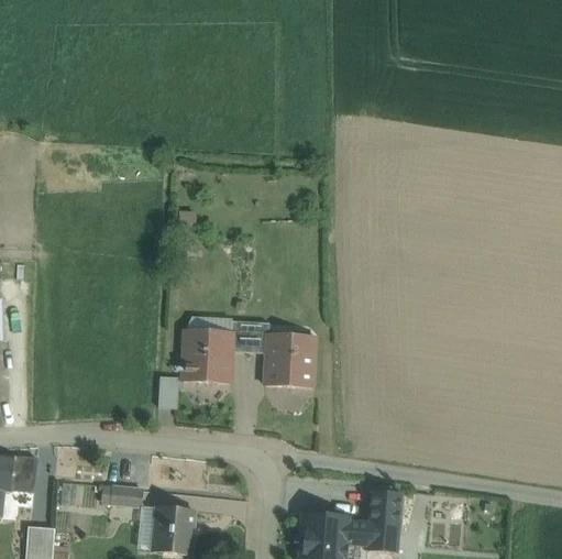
[(249,320),(230,319),(230,330),(231,330),(230,350),(248,351),(249,320)]
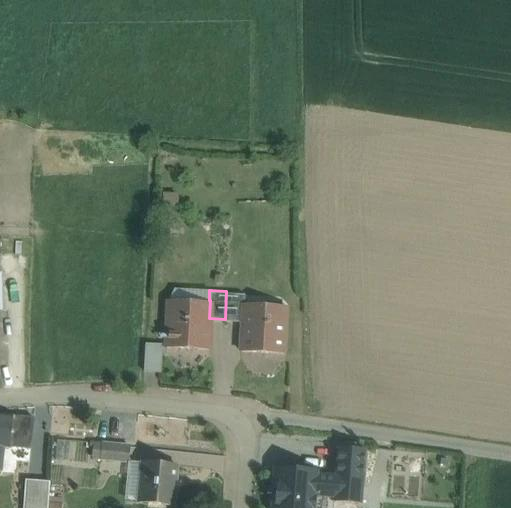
[(244,292),(226,291),(225,319),(241,320),(242,302),(243,302),(244,292)]
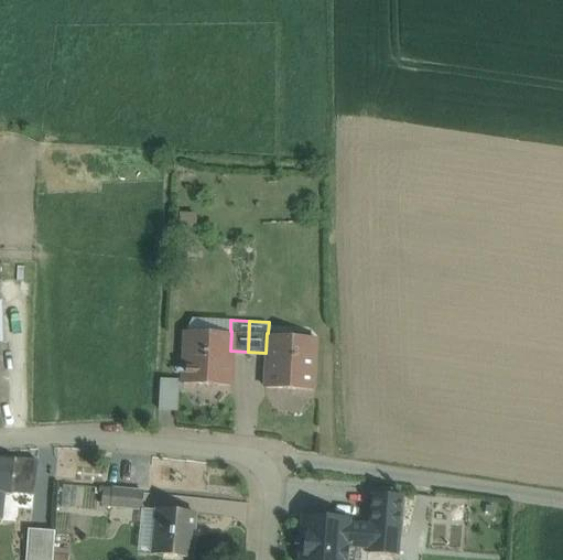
[(230,331),(184,329),(181,380),(228,383),(230,351),(231,331),(230,331)]
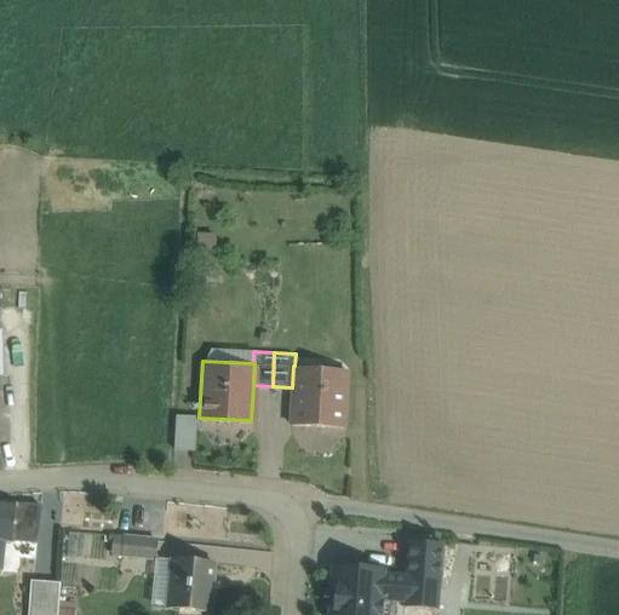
[(343,425),(345,368),(294,366),(293,366),(292,388),(291,423),(343,425)]
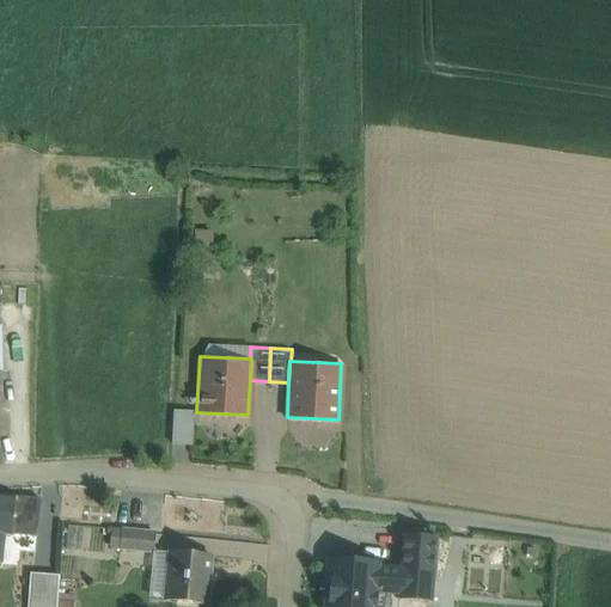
[(14,492),(0,490),(0,559),(1,560),(2,545),(34,549),(35,533),(36,533),(40,496),(14,494),(14,492)]
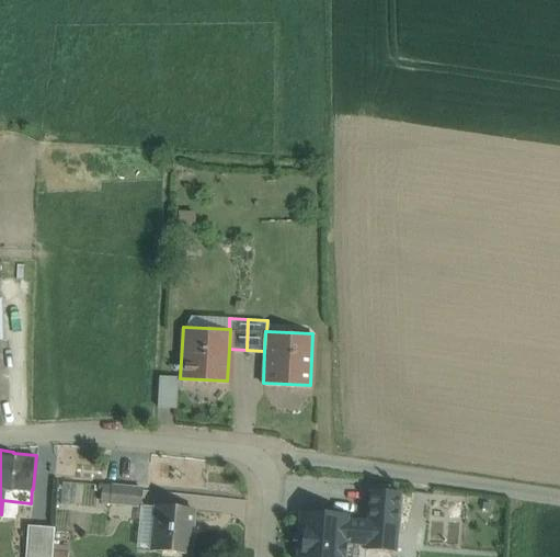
[(141,487),(111,484),(109,500),(139,503),(141,487)]
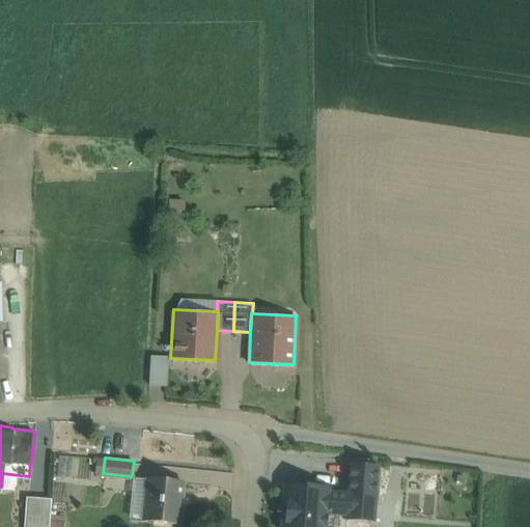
[(349,526),(350,516),(379,517),(382,460),(359,459),(357,482),(293,479),(291,499),(299,499),(298,519),(289,519),(288,526),(349,526)]
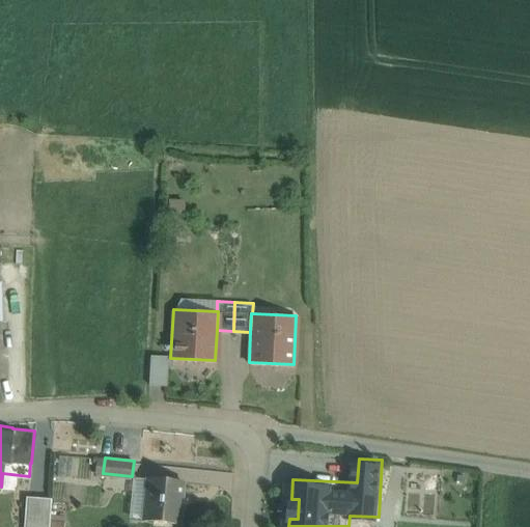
[(182,480),(146,476),(142,519),(177,522),(182,480)]
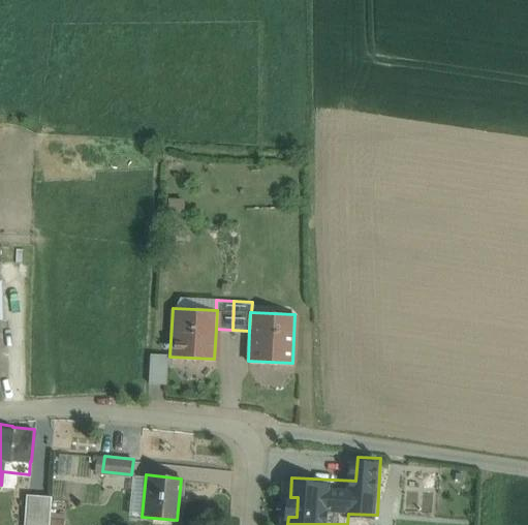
[(48,524),(50,495),(25,493),(23,524),(48,524)]
